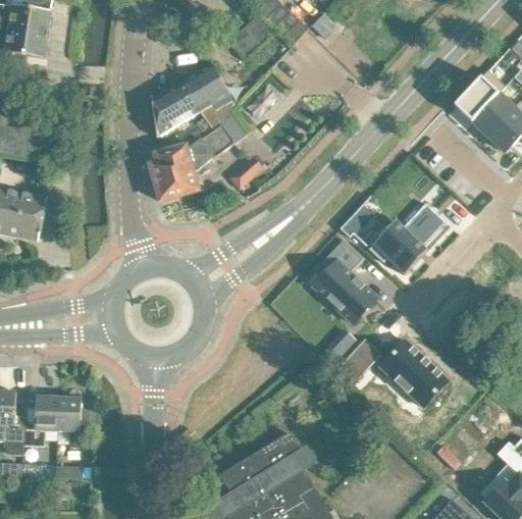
[(51,10),(52,0),(22,0),(21,5),(11,3),(11,4),(0,1),(0,14),(11,17),(10,24),(48,31),(51,10)]
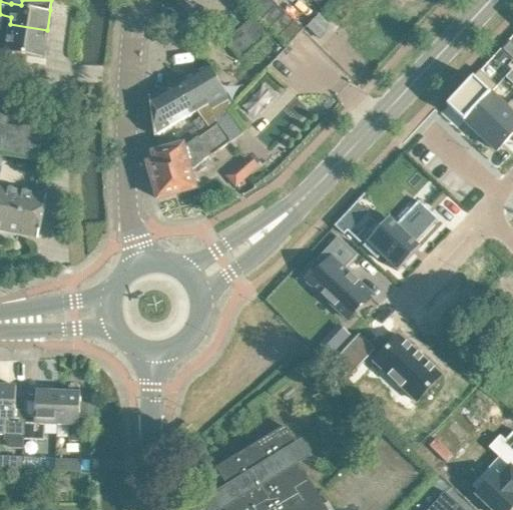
[(43,56),(47,30),(10,24),(11,17),(0,14),(0,48),(21,53),(43,56)]
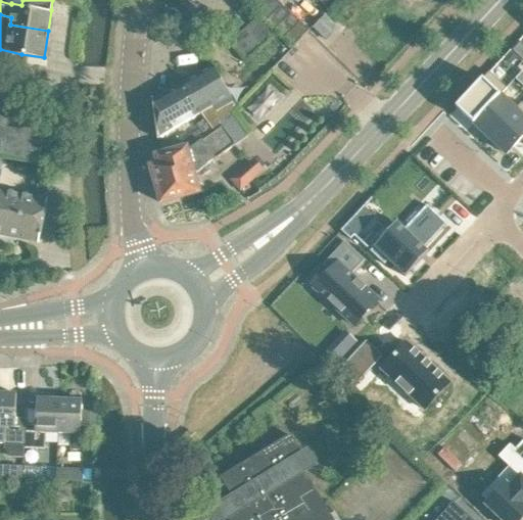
[(246,58),(273,34),(274,34),(257,15),(230,40),(246,58)]
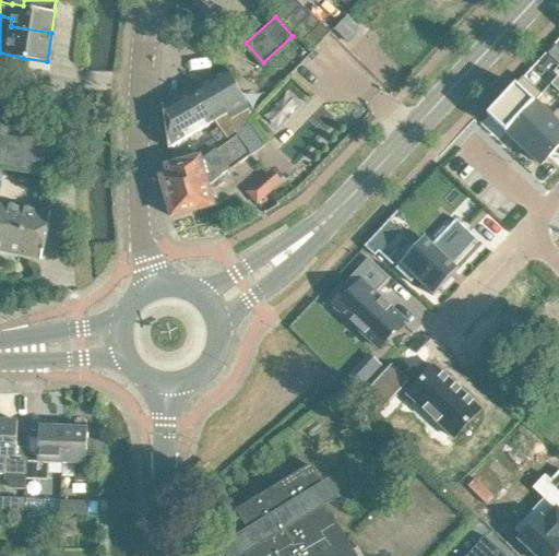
[(558,45),(556,43),(548,51),(558,61),(558,45)]
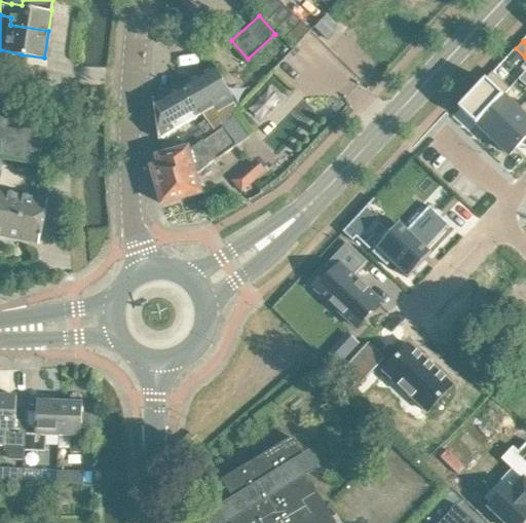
[(213,63),(184,80),(202,112),(204,115),(207,118),(216,132),(224,125),(222,122),(225,119),(216,104),(231,95),(213,63)]
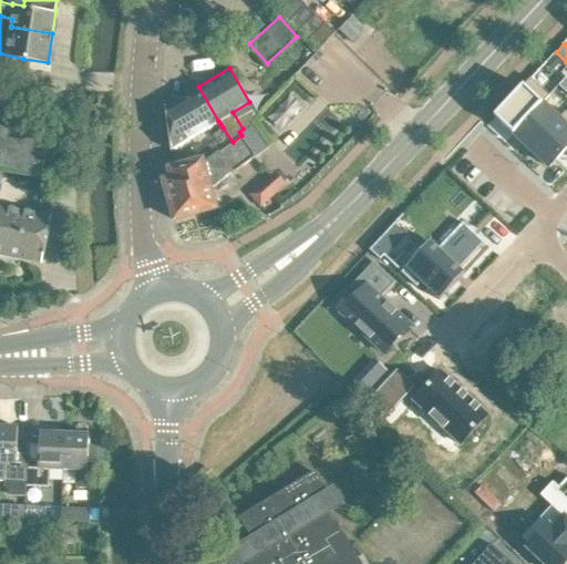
[(531,75),(494,114),(513,132),(514,131),(513,131),(542,100),(542,101),(549,93),(531,75)]
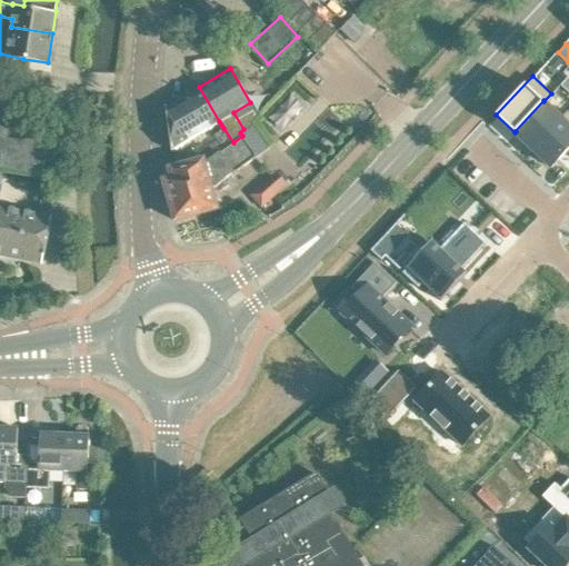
[(219,121),(199,87),(167,106),(167,105),(166,106),(171,148),(172,148),(219,121)]
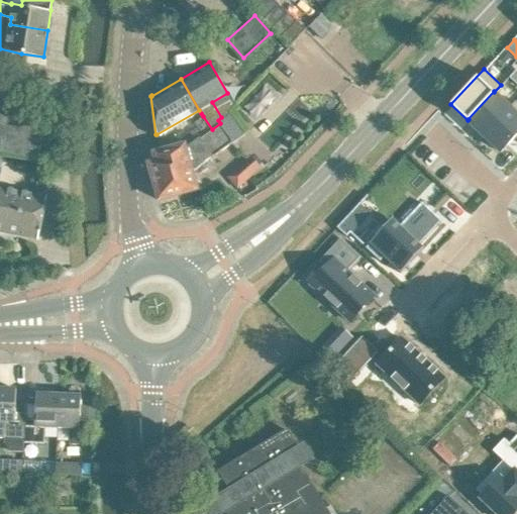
[(494,91),(468,119),(469,119),(484,134),(510,107),(509,106),(494,92),(494,91)]
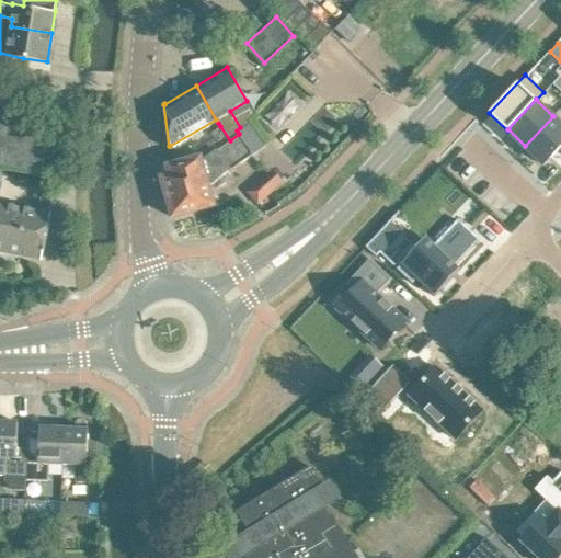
[(553,116),(525,146),(544,162),(559,146),(560,147),(560,109),(560,107),(552,115),(553,116)]
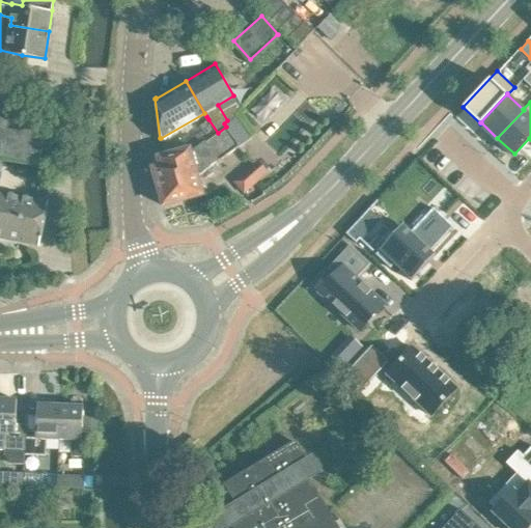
[(162,164),(152,166),(164,203),(202,193),(197,174),(251,136),(233,112),(227,120),(224,123),(226,127),(218,133),(211,139),(203,130),(185,143),(188,147),(160,156),(160,157),(162,164)]
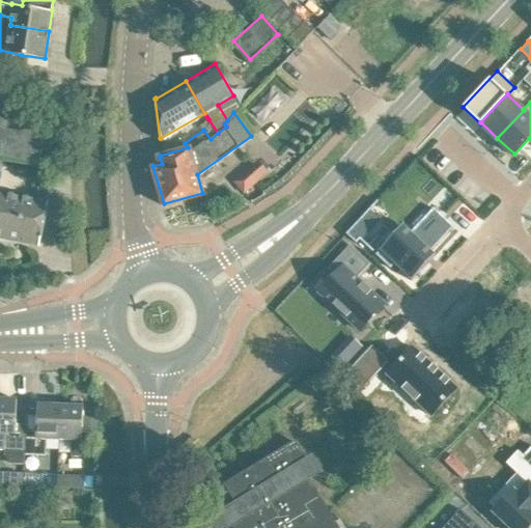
[(39,164),(47,126),(26,122),(0,116),(0,157),(19,161),(39,165),(39,164)]
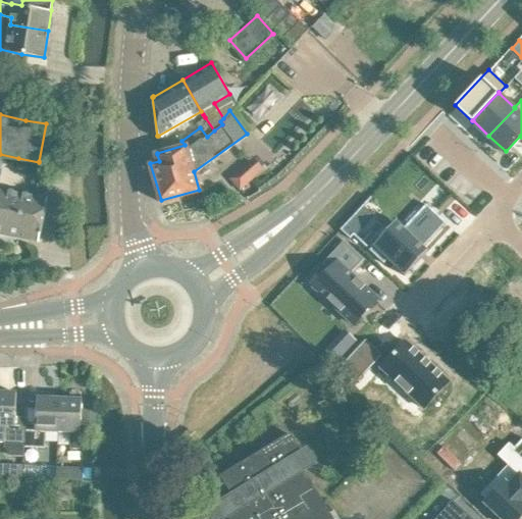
[(205,117),(197,123),(200,127),(207,137),(214,131),(205,117)]
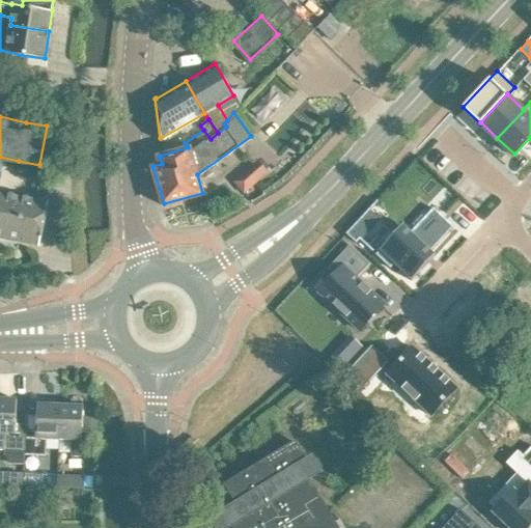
[(255,182),(256,173),(255,171),(255,172),(250,166),(234,179),(244,191),(255,182)]
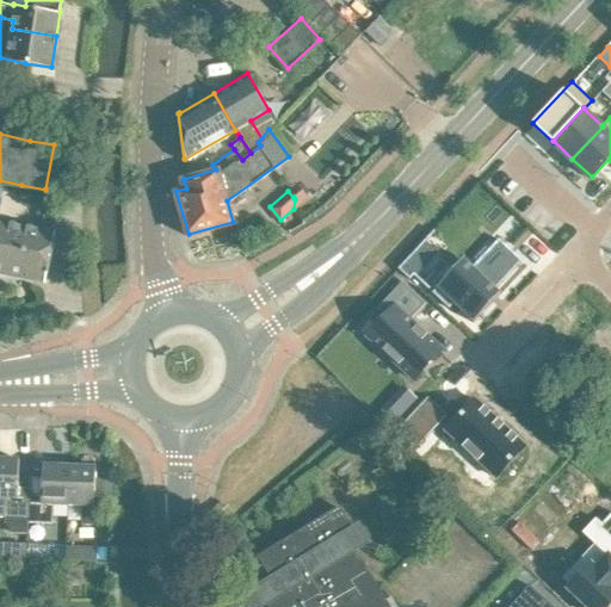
[(0,271),(45,280),(55,229),(0,218),(0,271)]
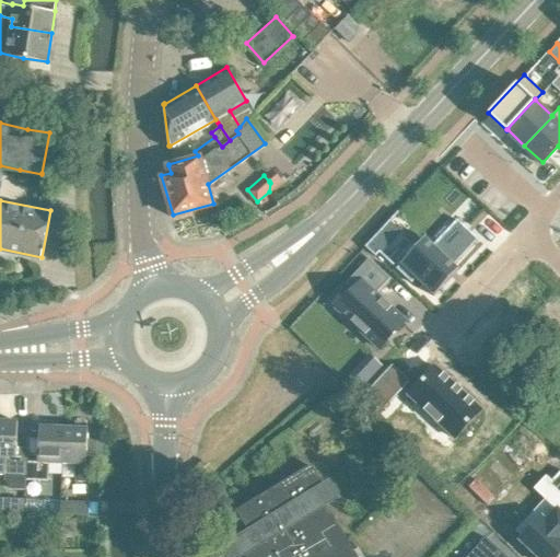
[(408,254),(396,266),(411,281),(416,277),(421,281),(433,293),(453,274),(458,267),(454,263),(478,236),(457,217),(433,243),(426,235),(408,254)]
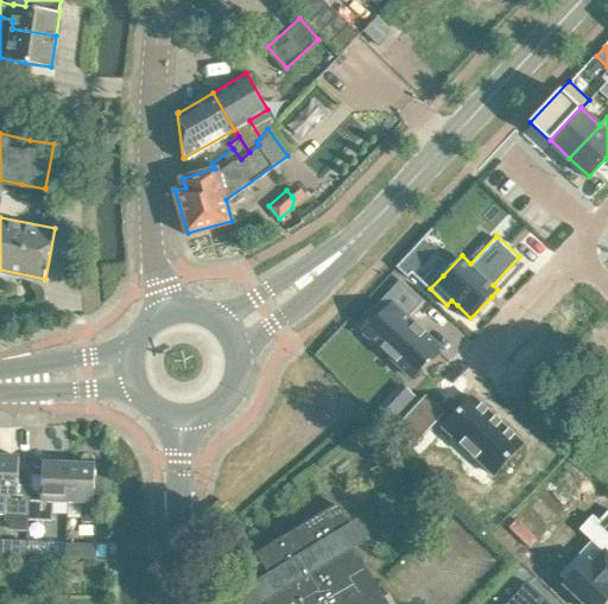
[(410,250),(397,265),(406,274),(419,260),(410,250)]
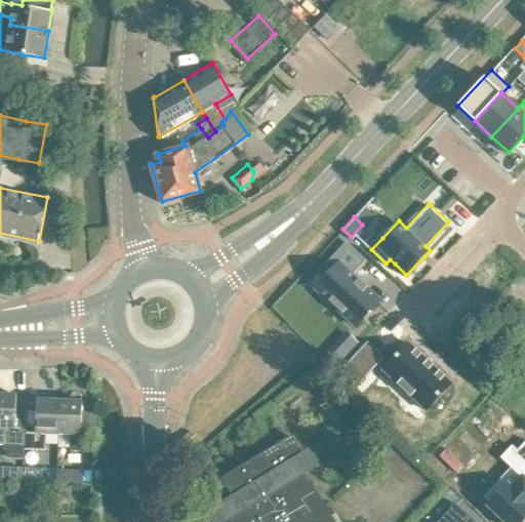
[(331,271),(316,287),(356,324),(379,298),(352,273),(365,259),(346,240),(324,264),(331,271)]
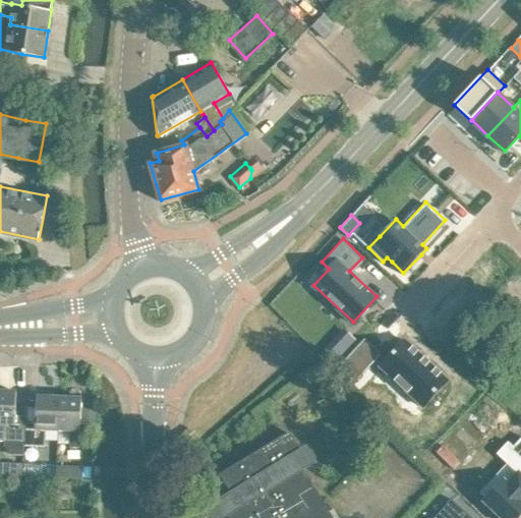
[(306,320),(297,329),(326,357),(335,349),(306,320)]
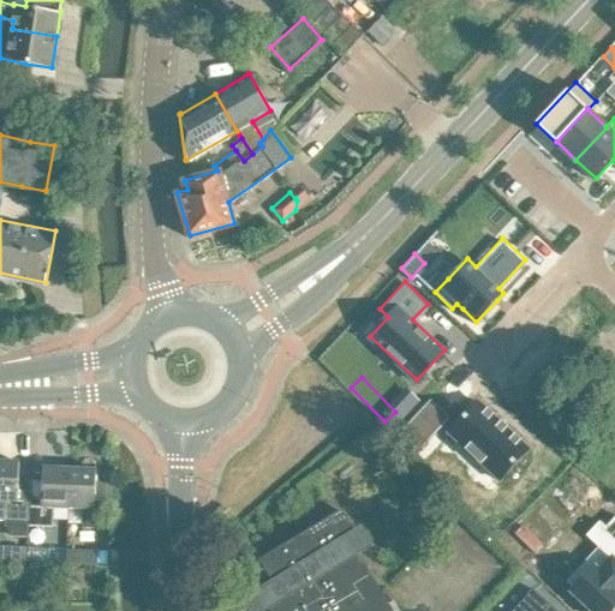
[(430,397),(400,430),(419,448),(449,415),(430,397)]
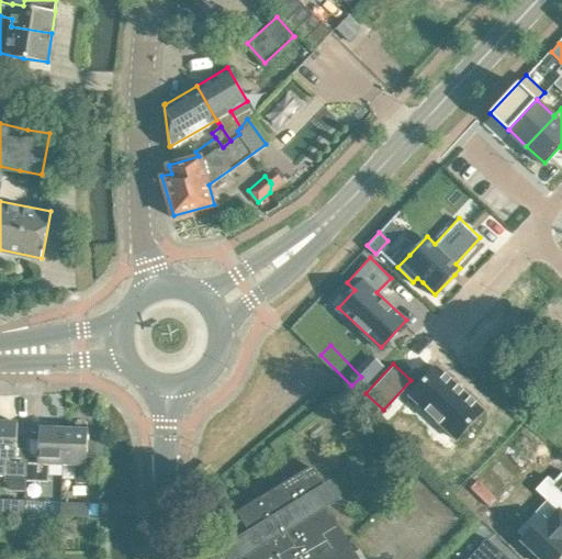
[(437,366),(409,394),(457,438),(483,409),(437,366)]
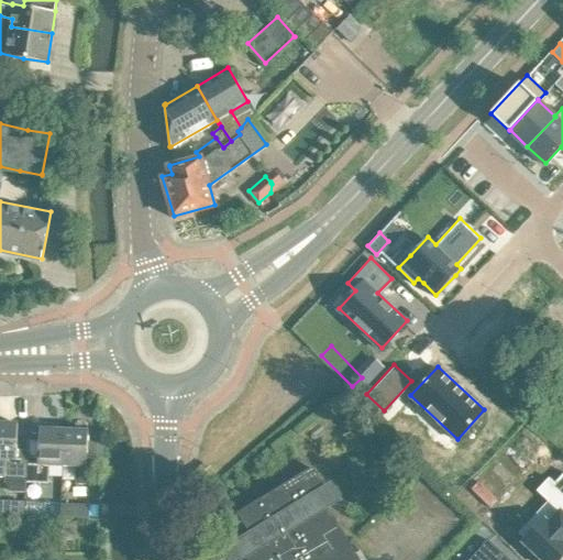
[(0,475),(3,475),(26,476),(28,452),(28,448),(17,448),(18,421),(0,420),(0,475)]
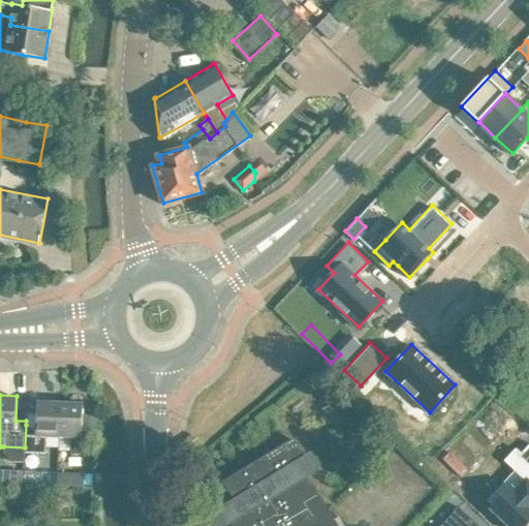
[(59,437),(59,402),(51,402),(52,399),(50,397),(41,397),(39,399),(39,401),(37,401),(36,412),(26,411),(26,421),(26,425),(25,447),(24,452),(44,453),(45,436),(59,437)]
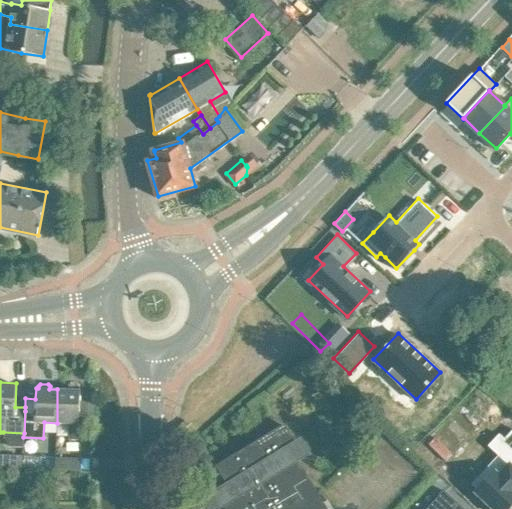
[(78,438),(80,390),(57,389),(57,423),(69,423),(68,438),(78,438)]
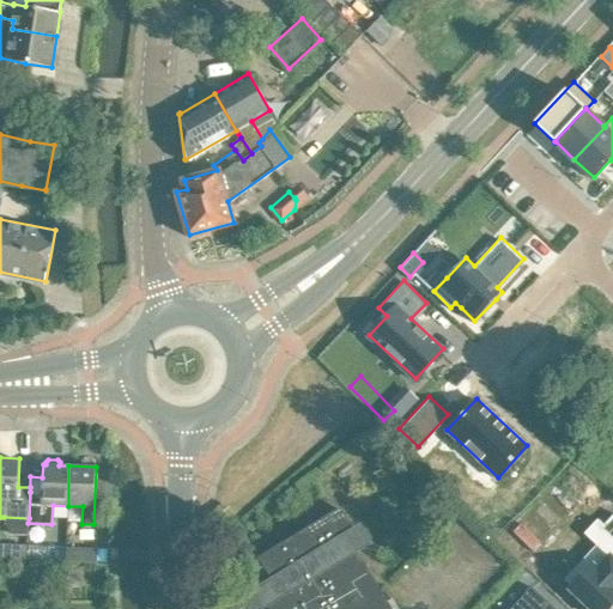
[(96,479),(96,498),(113,498),(113,479),(96,479)]
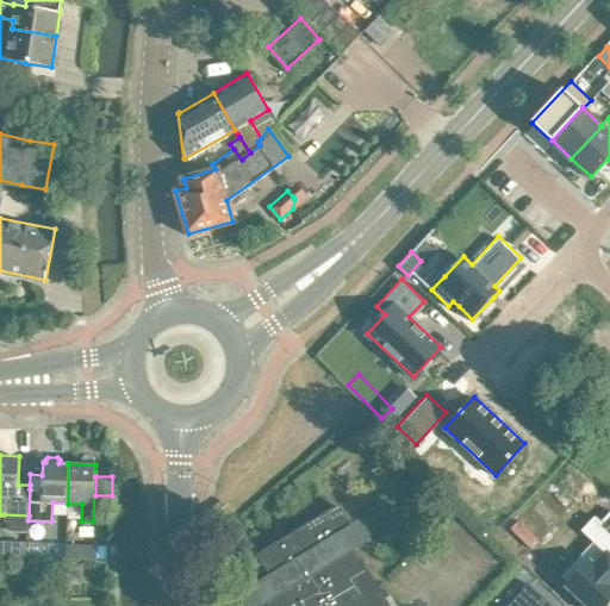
[(528,503),(498,535),(520,555),(549,523),(528,503)]
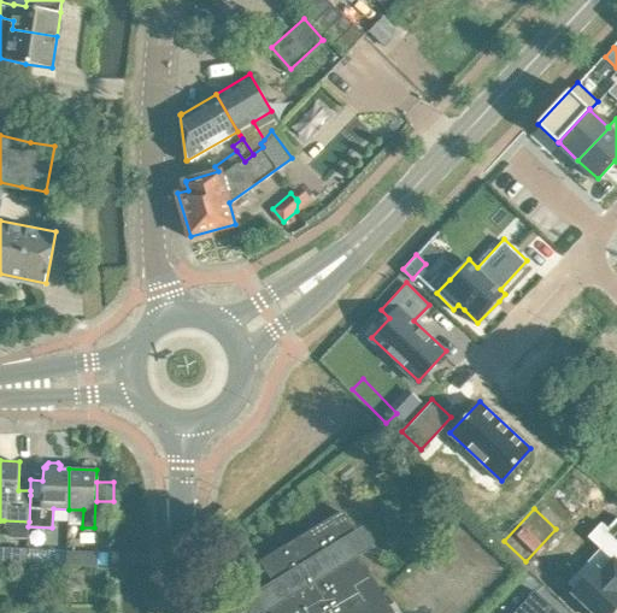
[(394,612),(395,612),(358,553),(357,554),(347,540),(357,534),(342,510),(260,560),(274,584),(278,582),(287,596),(269,607),(271,612),(394,612)]
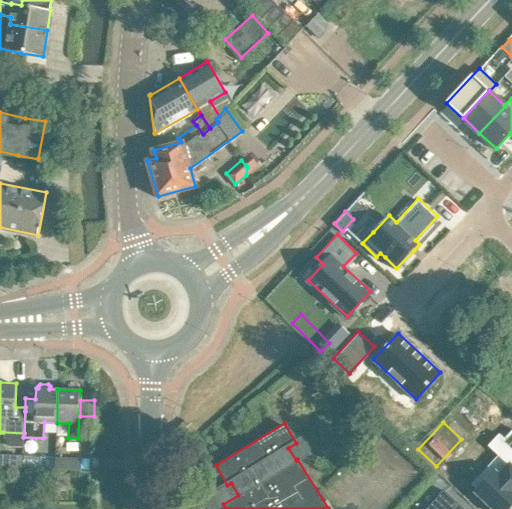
[(499,453),(472,482),(478,488),(475,491),(495,508),(508,508),(511,505),(511,441),(507,437),(495,449),(499,453)]
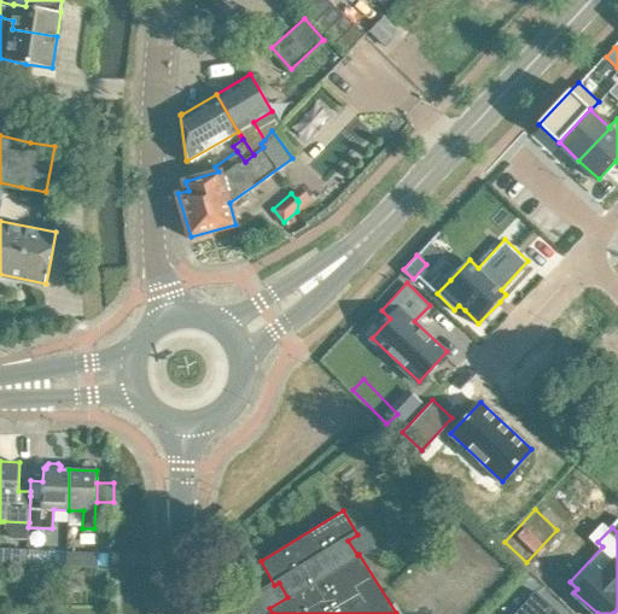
[(13,548),(12,562),(27,562),(28,548),(13,548)]
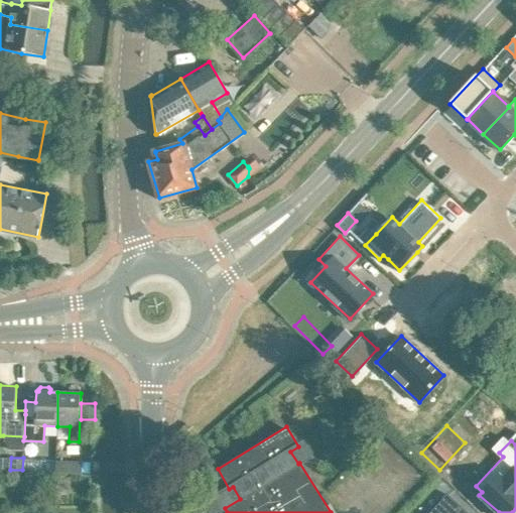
[(81,472),(82,460),(56,460),(56,471),(81,472)]
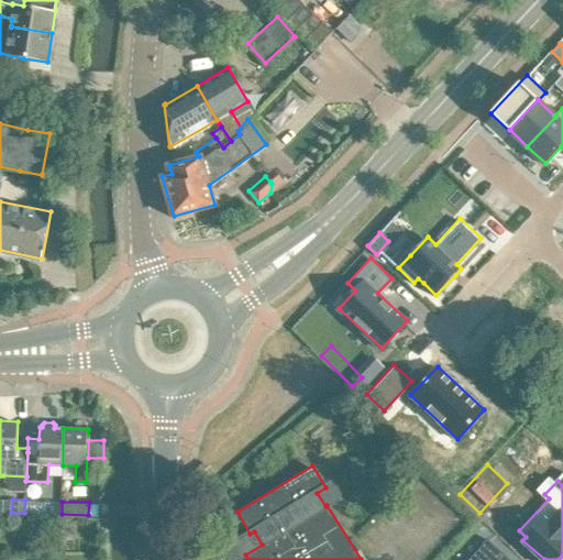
[(511,559),(488,537),(466,559),(511,559)]
